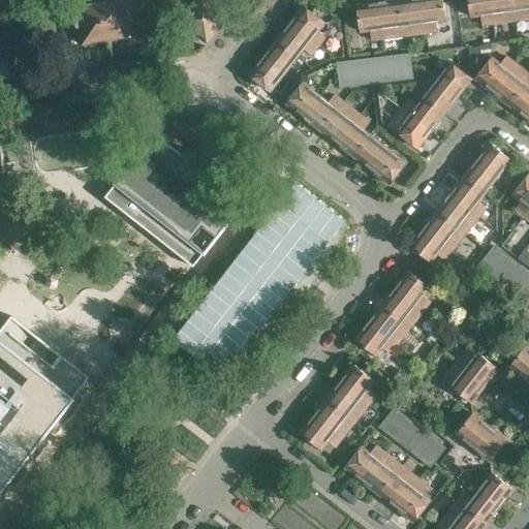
[(139,24),(135,0),(125,0),(100,4),(106,40),(133,36),(131,25),(139,24)]
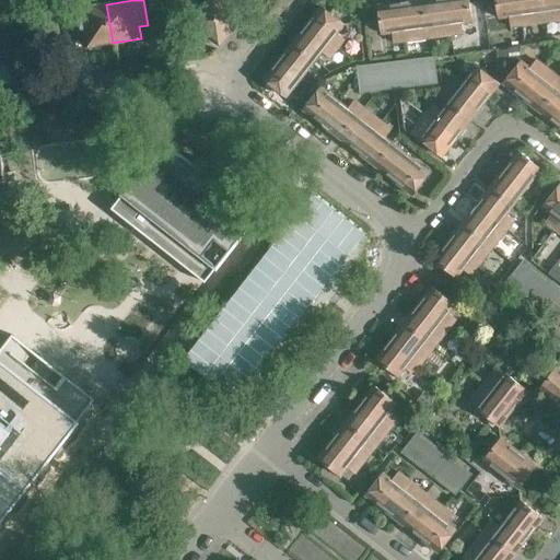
[(190,11),(176,0),(168,11),(183,22),(190,11)]
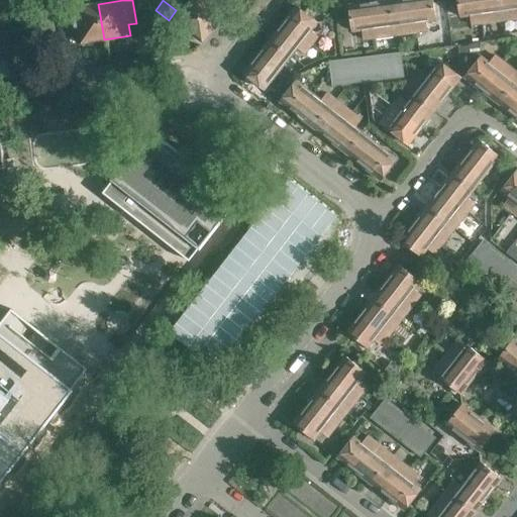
[(219,20),(222,16),(218,13),(217,14),(200,1),(200,0),(194,0),(195,1),(182,18),(181,17),(177,21),(181,24),(182,23),(200,37),(199,38),(203,41),(206,37),(204,36),(218,19),(219,20)]
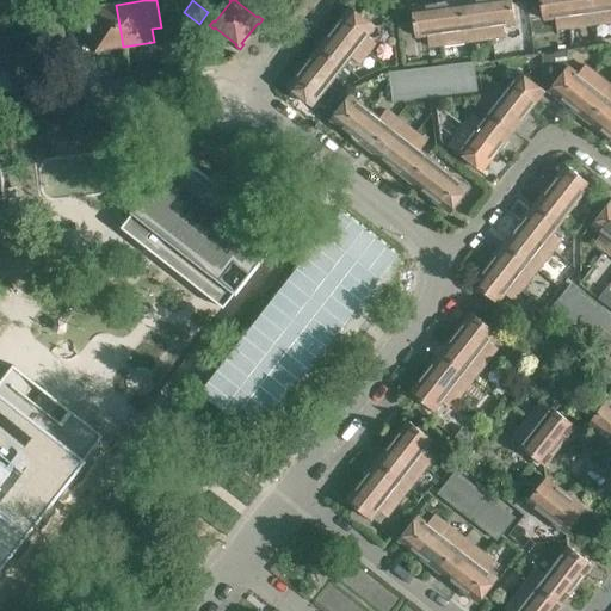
[(468,42),(462,0),(437,4),(443,45),(468,42)]
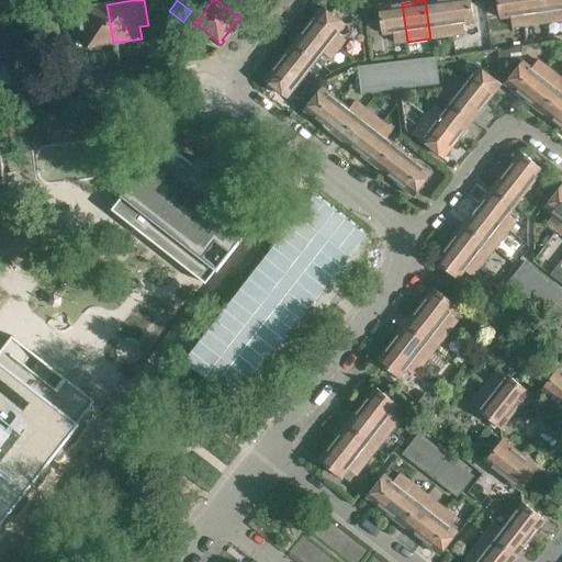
[(452,35),(447,0),(425,0),(430,38),(452,35)]
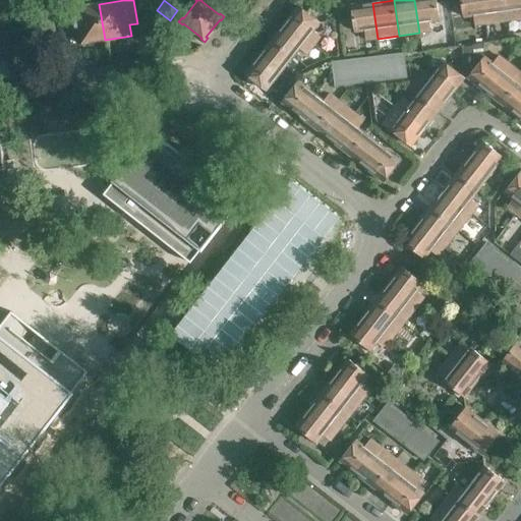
[(440,20),(438,3),(437,0),(414,0),(419,33),(430,32),(429,21),(440,20)]
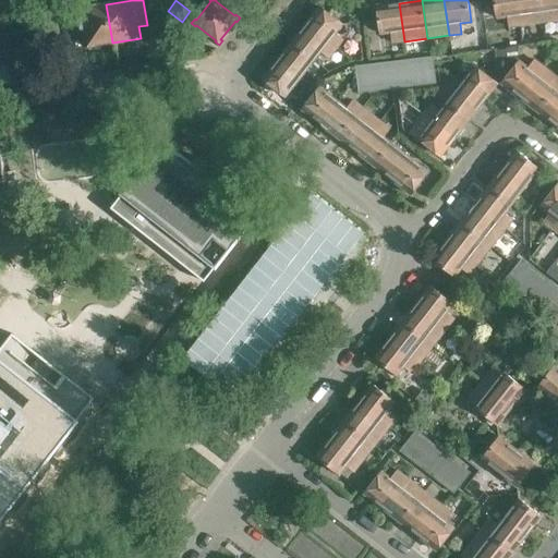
[(521,25),(517,0),(494,0),(497,19),(507,17),(509,27),(521,25)]
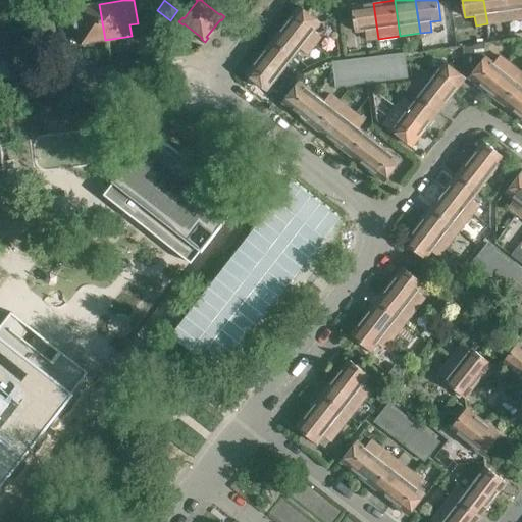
[(508,20),(505,0),(483,0),(487,23),(508,20)]
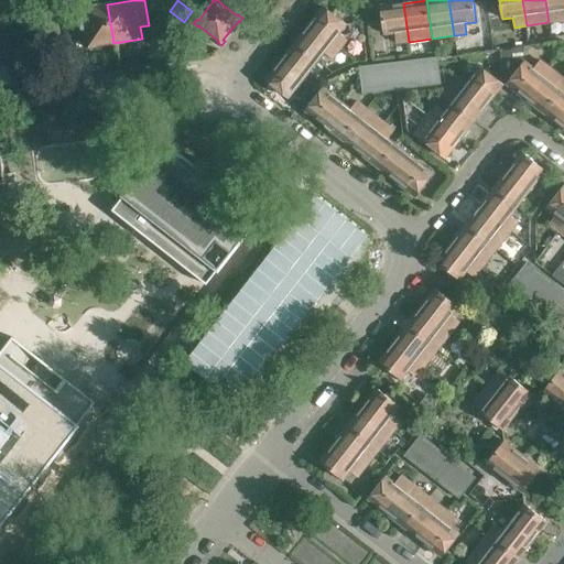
[(563,20),(563,0),(545,0),(549,22),(563,20)]
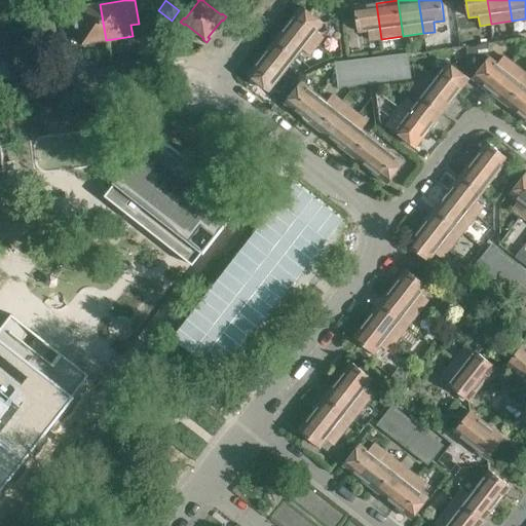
[(381,39),(376,3),(354,6),(359,32),(369,31),(370,40),(381,39)]
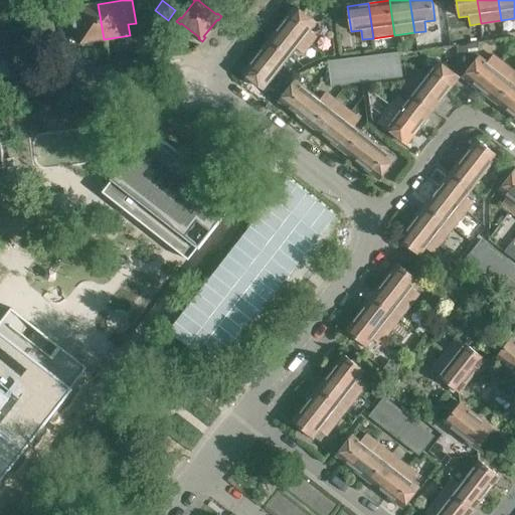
[(104,39),(98,4),(64,9),(67,33),(75,32),(77,43),(104,39)]
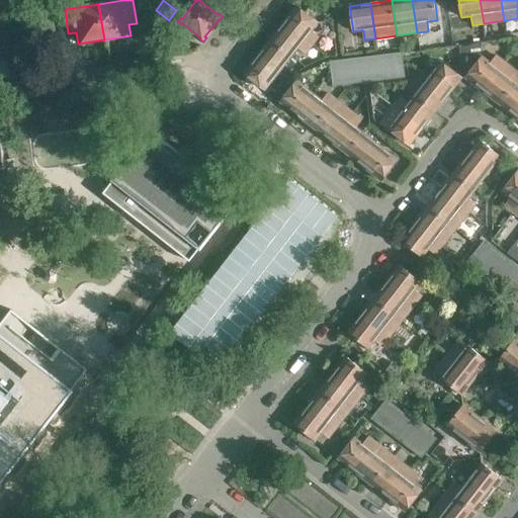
[(312,31),(318,23),(296,7),(283,24),(312,46),(319,37),(312,31)]
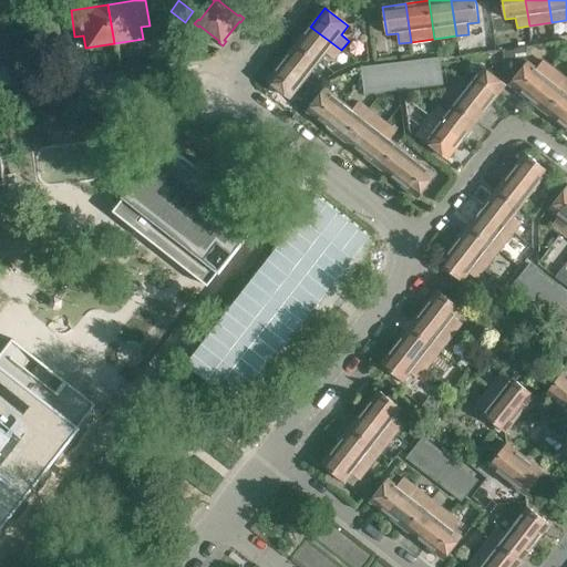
[(45,31),(43,18),(34,19),(37,32),(45,31)]
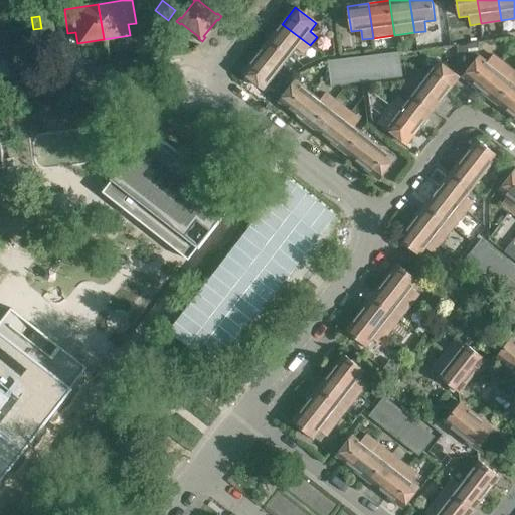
[(33,29),(31,17),(23,19),(24,31),(33,29)]
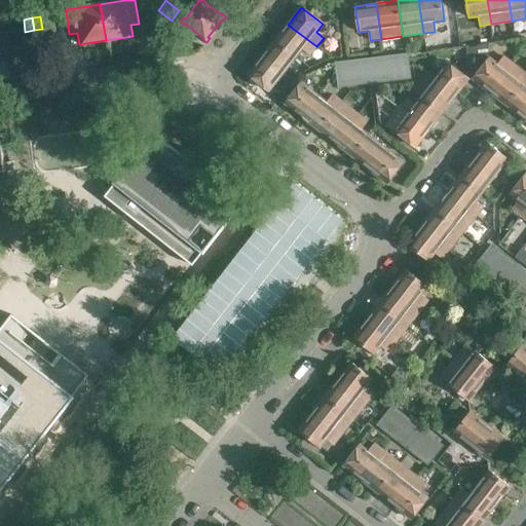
[(316,46),(288,25),(274,41),(296,58),(302,49),(309,55),(316,46)]
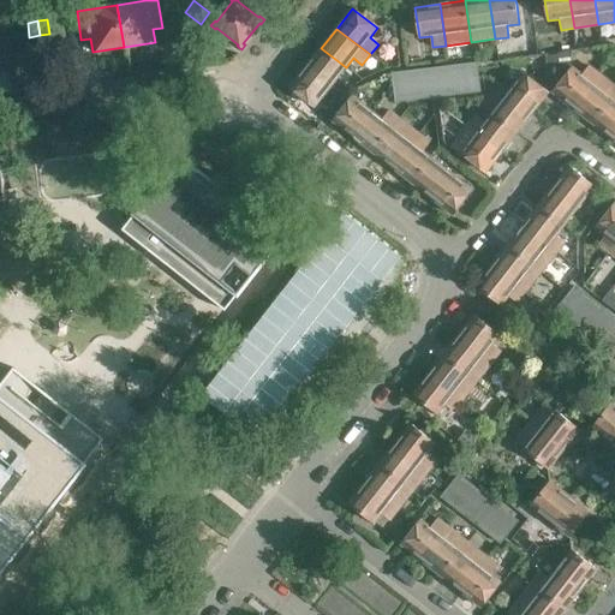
[(315,107),(346,67),(321,48),(290,88),(315,107)]
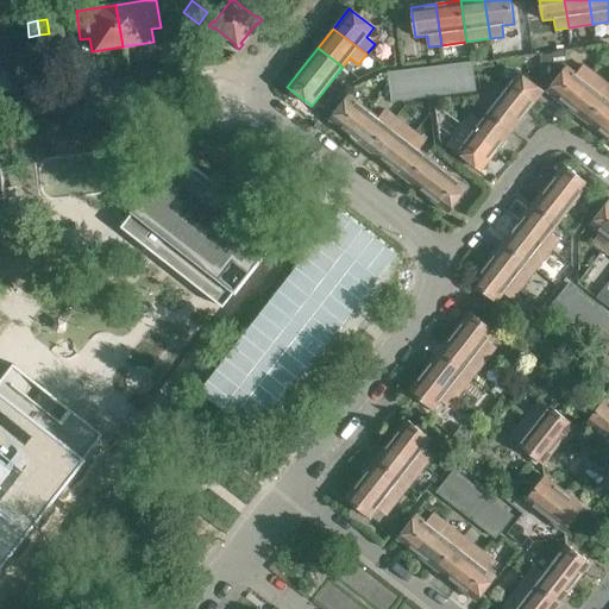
[(475,77),(472,63),(463,64),(465,79),(475,77)]
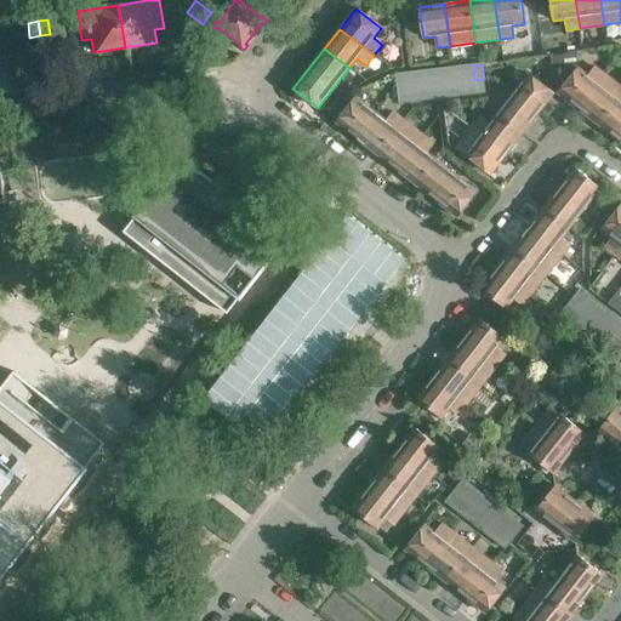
[(474,80),(472,66),(462,67),(465,81),(474,80)]
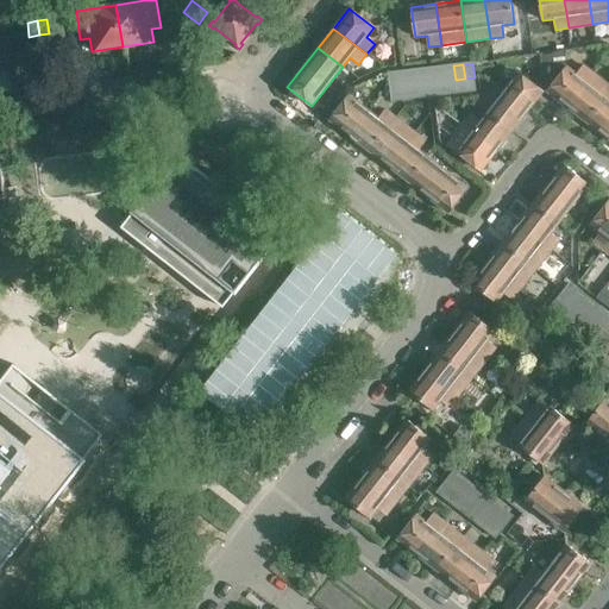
[(456,80),(453,66),(445,67),(446,81),(456,80)]
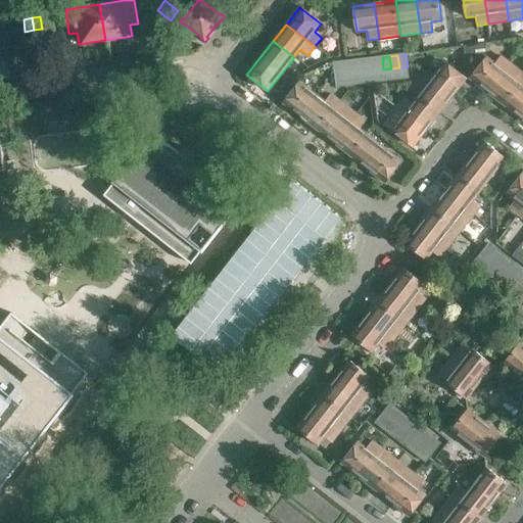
[(375,70),(374,57),(366,58),(367,70),(375,70)]
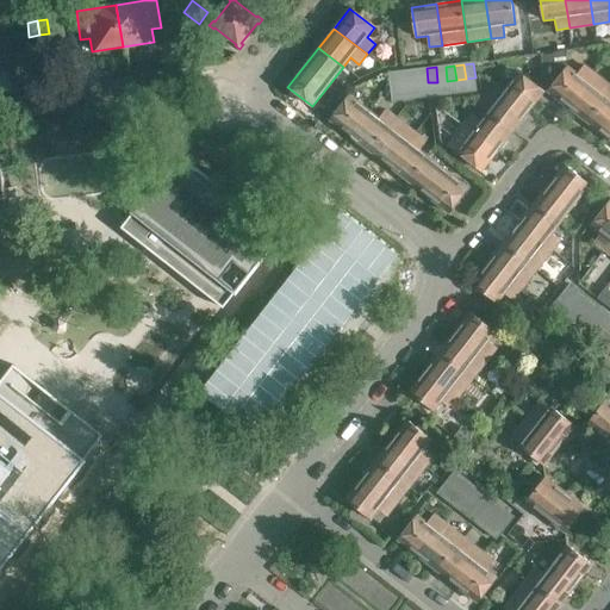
[(447,81),(446,67),(436,67),(437,82),(447,81)]
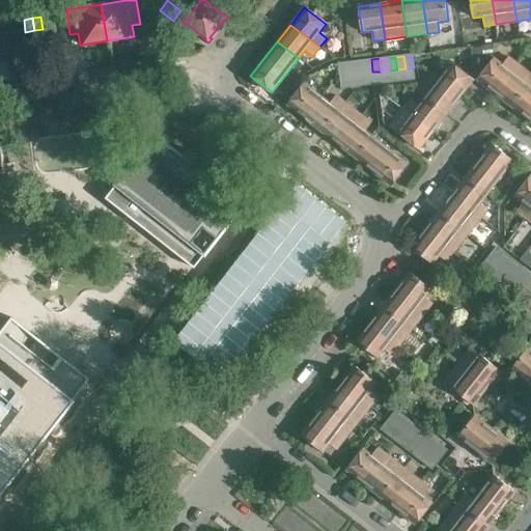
[(496,94),(518,65),(509,58),(503,65),(495,59),(478,81),(496,94)]
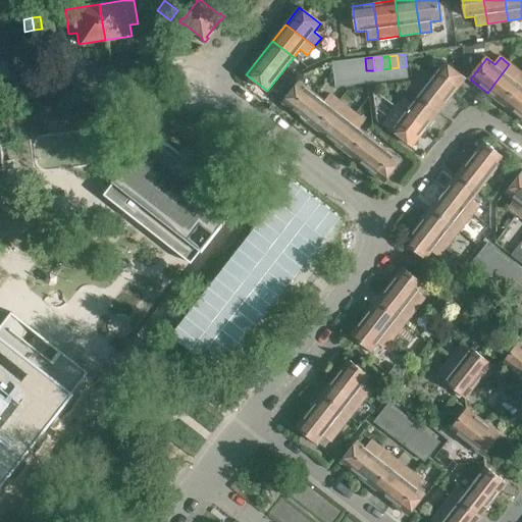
[(366,70),(365,58),(357,59),(359,71),(366,70)]
